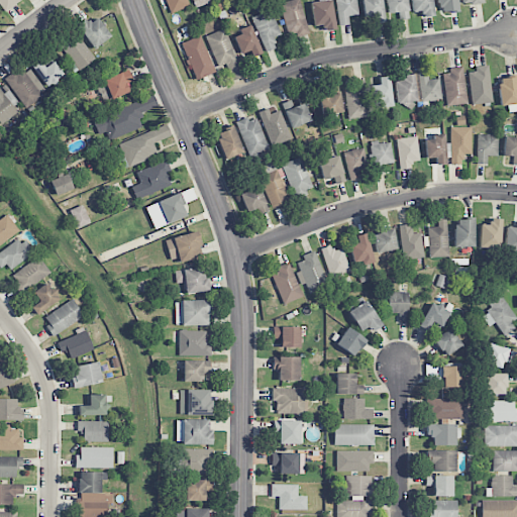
[(0,0),(0,6),(4,12),(21,0),(0,0)]
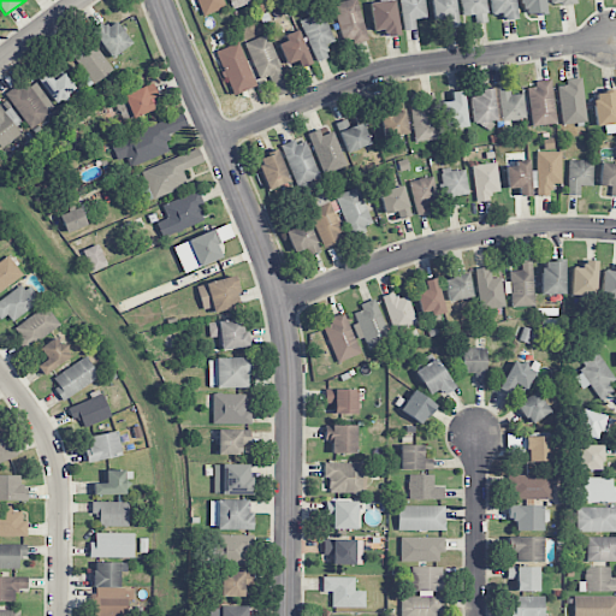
[(196,0),(203,17),(226,7),(223,0),(196,0)]
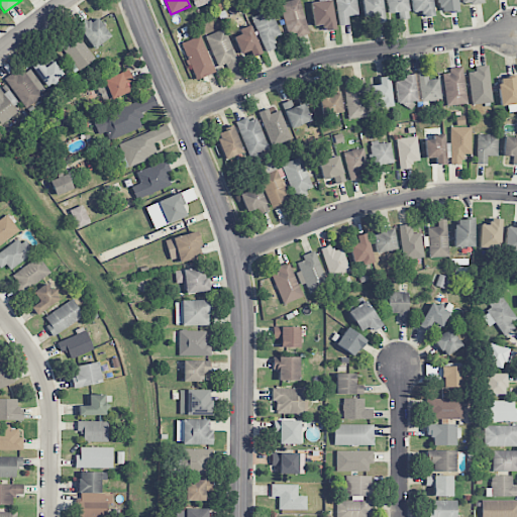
[(307,33),(301,0),(294,0),(281,2),(287,37),(307,33)]
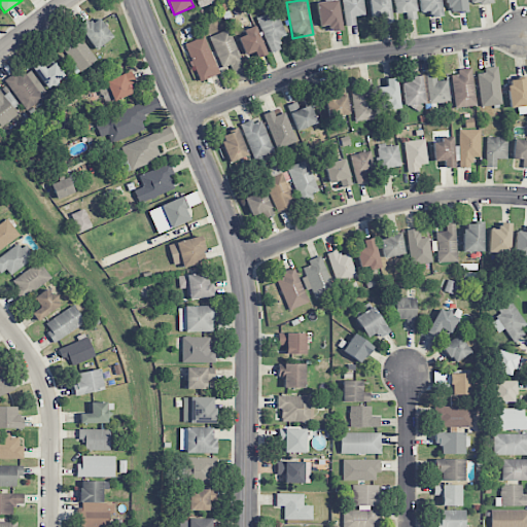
[(317,2),(319,29),(329,28),(330,31),(341,30),(338,0),(317,2)]
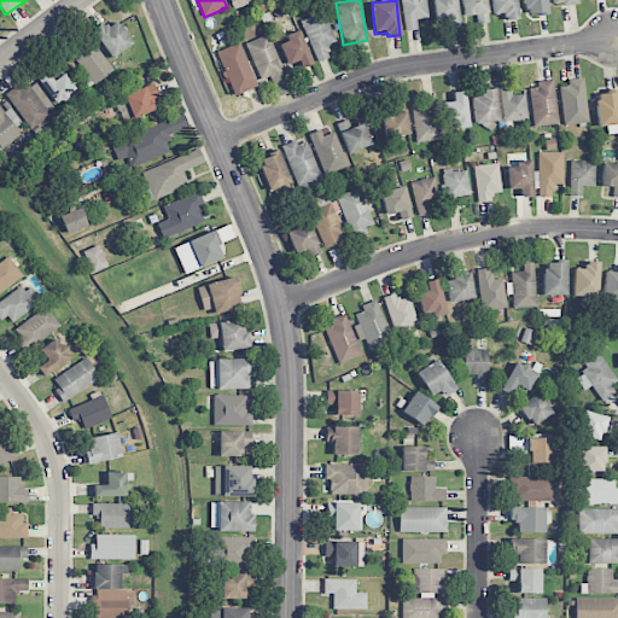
[(418,30),(417,19),(429,18),(426,0),(401,0),(404,31),(418,30)]
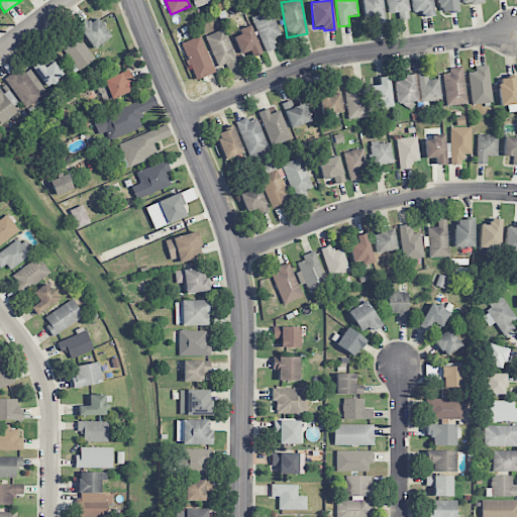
[(362,0),(366,25),(385,22),(381,0),(362,0)]
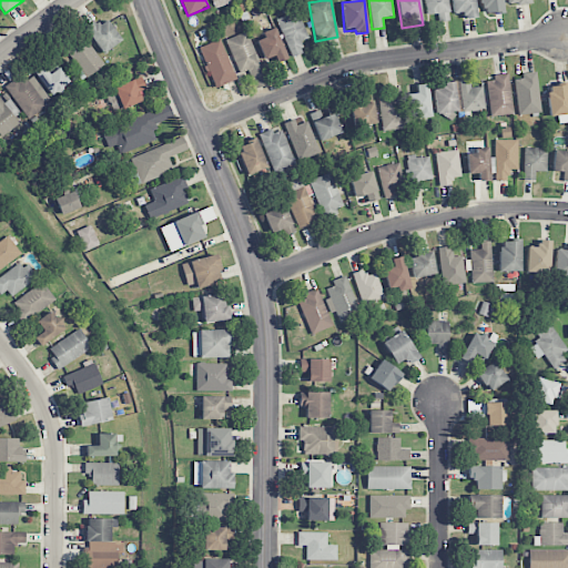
[(424,0),(425,14),(438,13),(438,22),(448,21),(447,0),(424,0)]
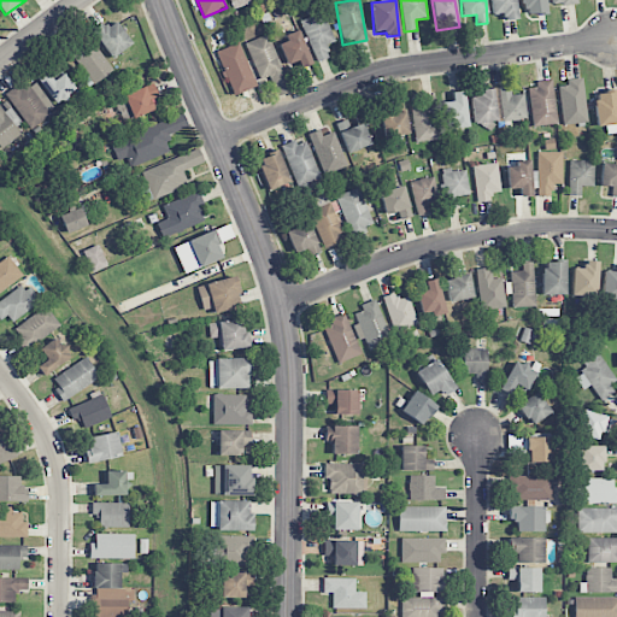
[(491,0),(493,15),(503,13),(504,21),(518,18),(515,0),(491,0)]
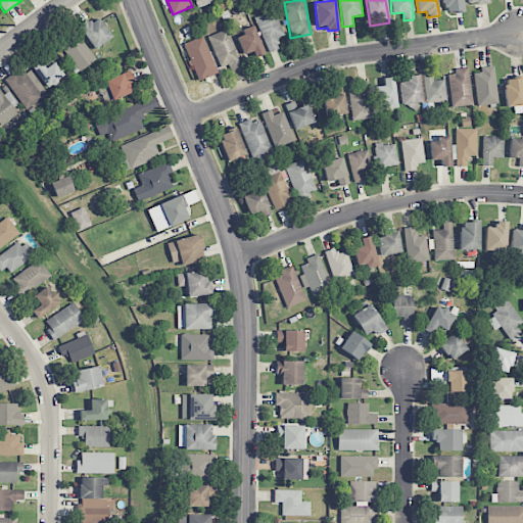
[(464,11),(462,0),(442,0),(445,14),(464,11)]
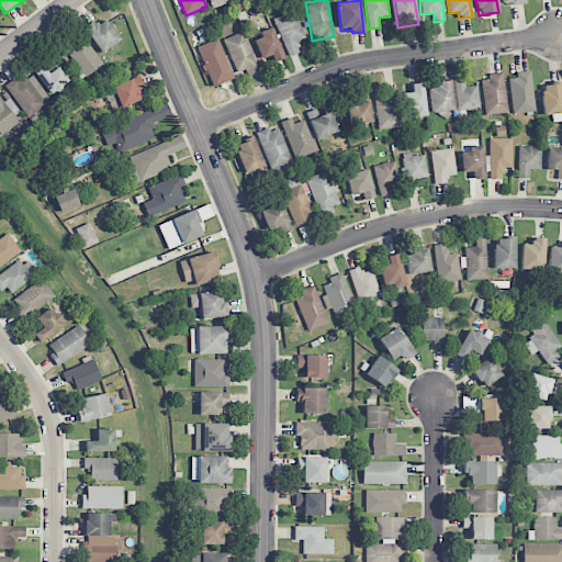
[(305,38),(294,11),(273,19),(288,56),(301,52),(296,42),(305,38)]
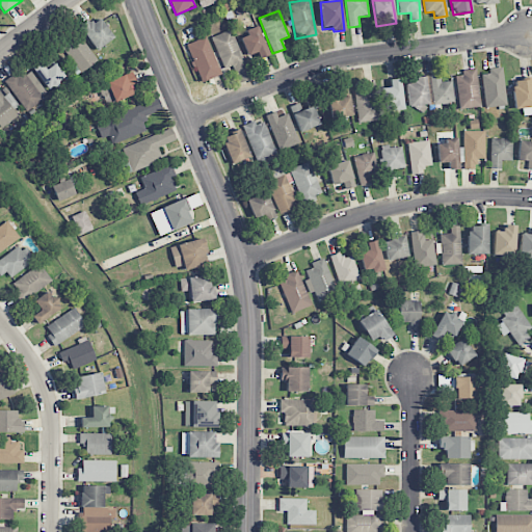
[(95,51),(113,40),(100,17),(81,27),(95,51)]
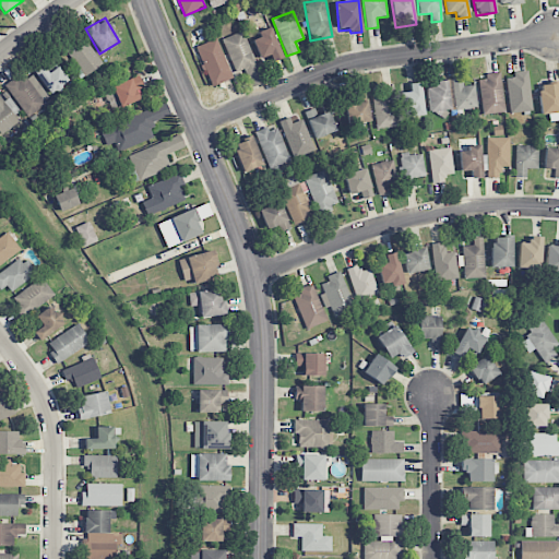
[(260,59),(269,56),(271,61),(282,58),(273,30),(252,36),(260,59)]
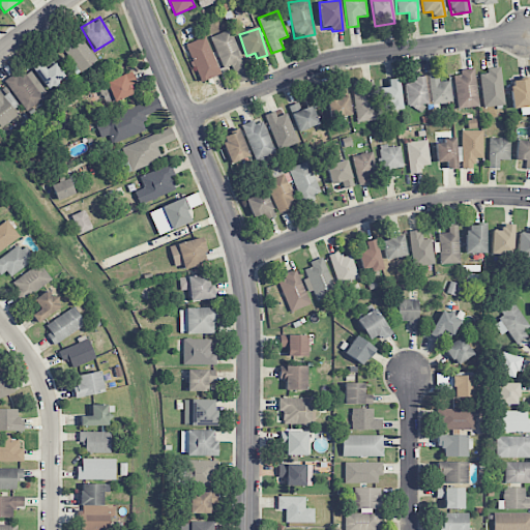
[(233,67),(239,82),(249,78),(231,29),(210,37),(224,70),(233,67)]
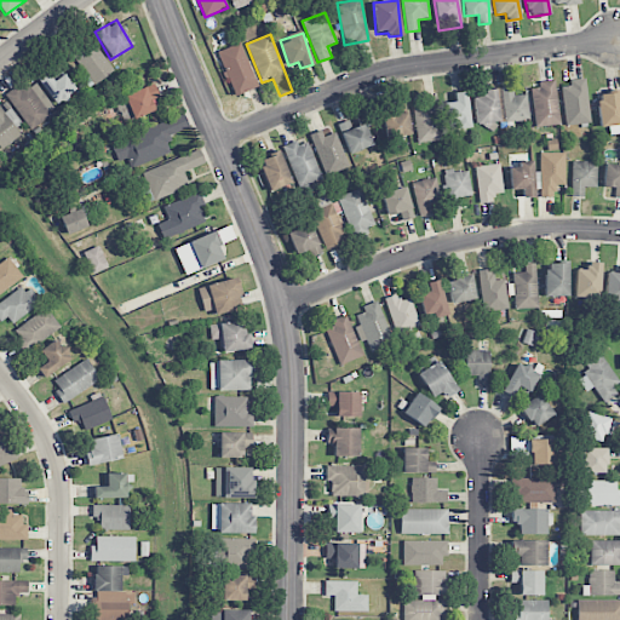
[(235,96),(258,86),(240,42),(217,53),(235,96)]
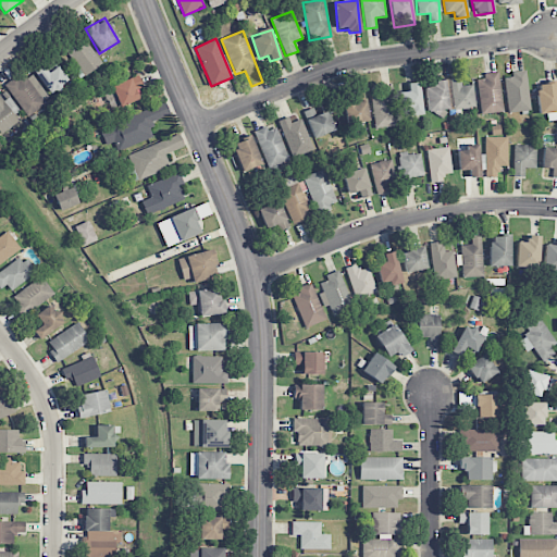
[(84,76),(102,64),(87,41),(70,53),(84,76)]
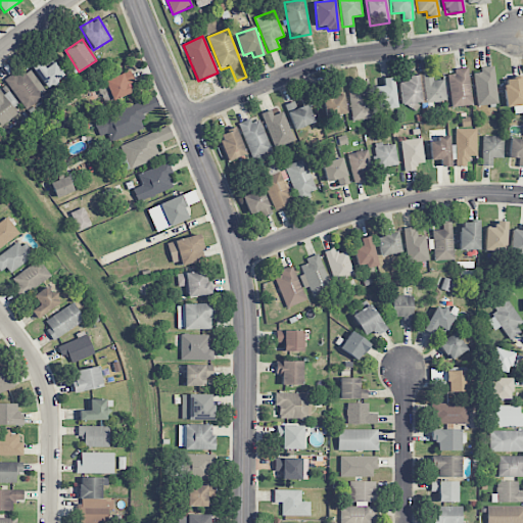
[(31,66),(49,89),(64,76),(53,62),(46,68),(38,60),(31,66)]
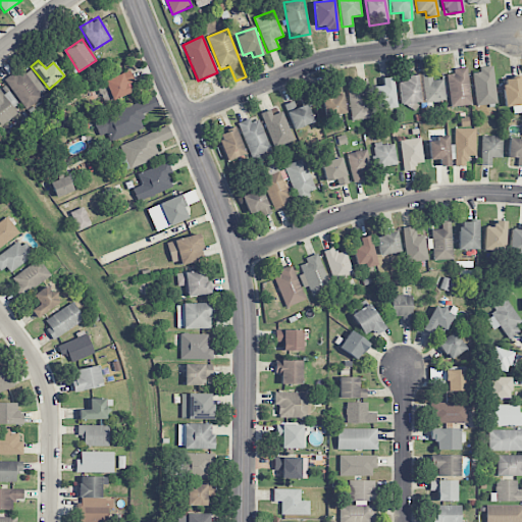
[(27,109),(48,93),(28,65),(6,82),(27,109)]
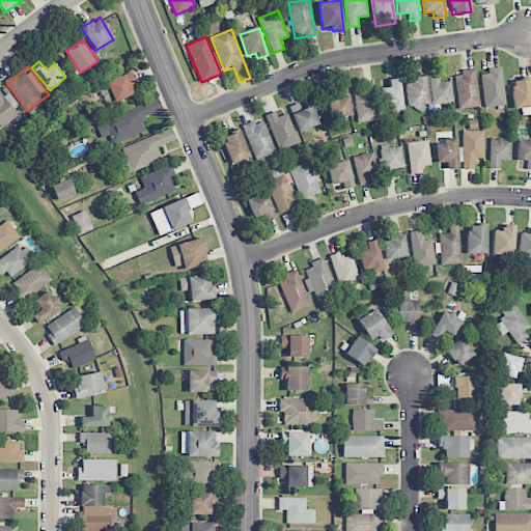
[(485,108),(506,105),(501,68),(480,72),(485,108)]
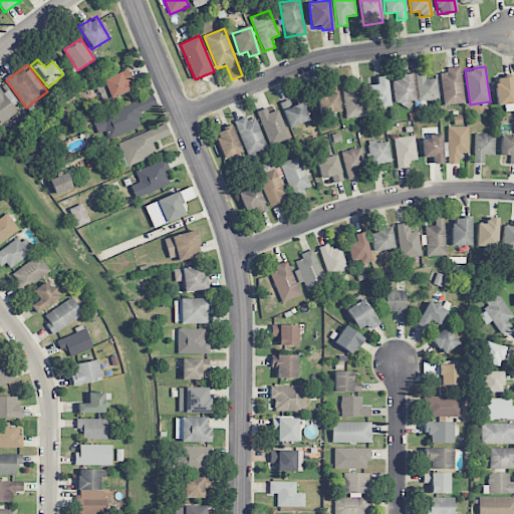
[(464,103),(461,68),(440,70),(444,105),(464,103)]
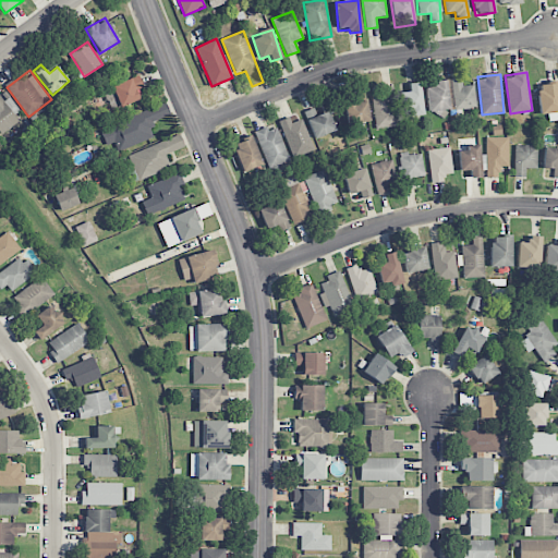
[(111,85),(119,107),(140,99),(136,89),(143,87),(138,75),(111,85)]
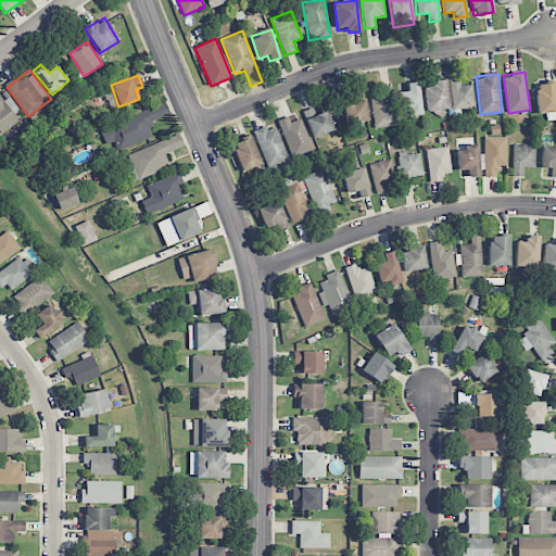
[(451,78),(453,109),(475,108),(472,85),(460,86),(459,77),(451,78)]
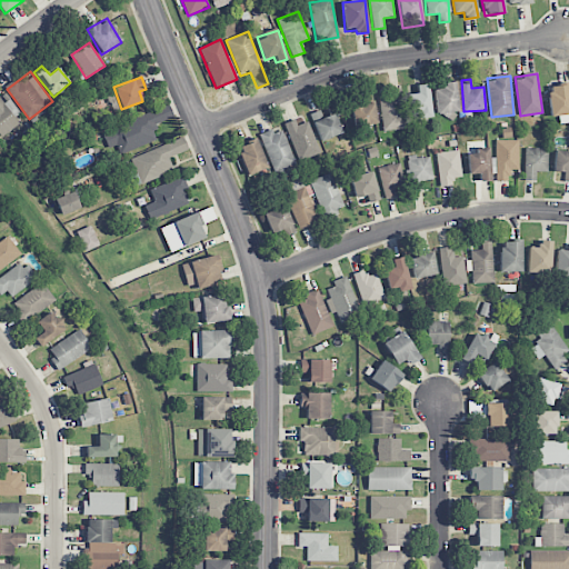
[(459,111),(456,81),(443,82),(443,89),(435,90),(437,113),(459,111)]
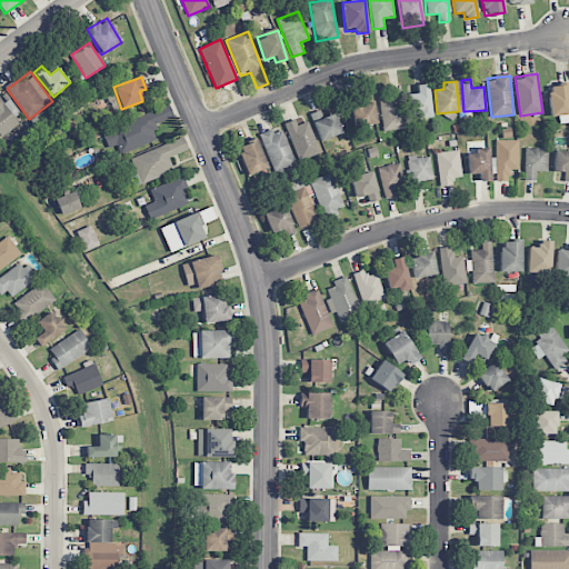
[(410,118),(432,115),(427,83),(416,86),(418,93),(407,95),(410,118)]
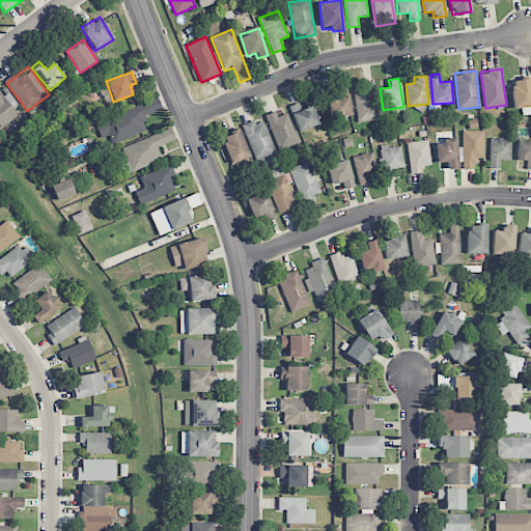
[(522,108),(522,114),(530,113),(530,78),(512,79),(513,109),(522,108)]
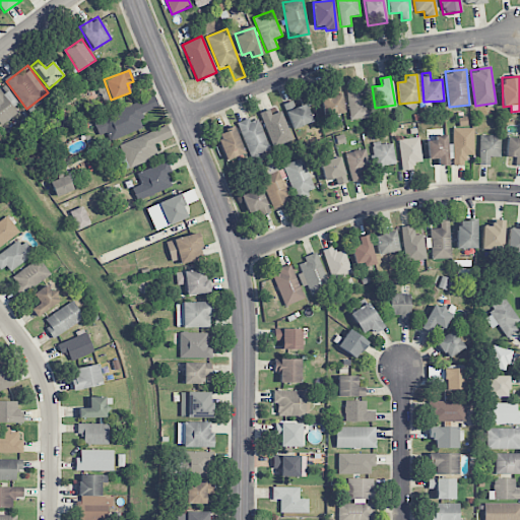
[(349,119),(370,118),(368,80),(355,81),(355,88),(347,88),(349,119)]
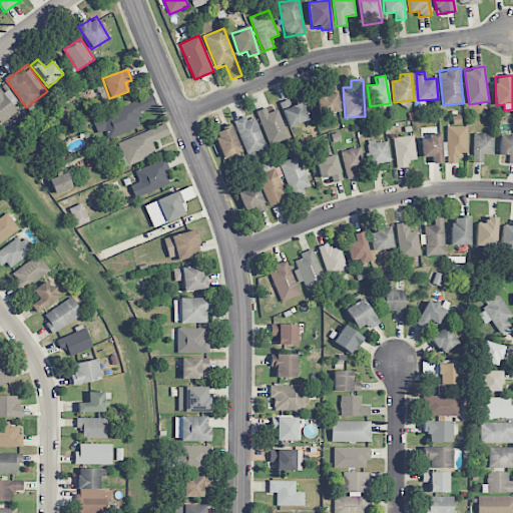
[(330,86),(331,93),(318,95),(320,114),(339,112),(336,85),(330,86)]
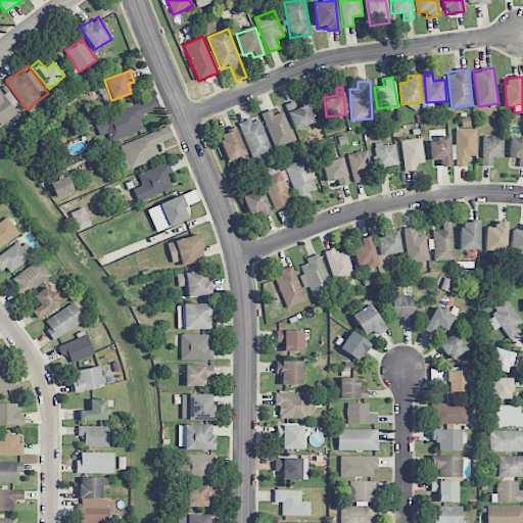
[(0,126),(20,112),(7,93),(3,96),(0,91),(0,126)]
